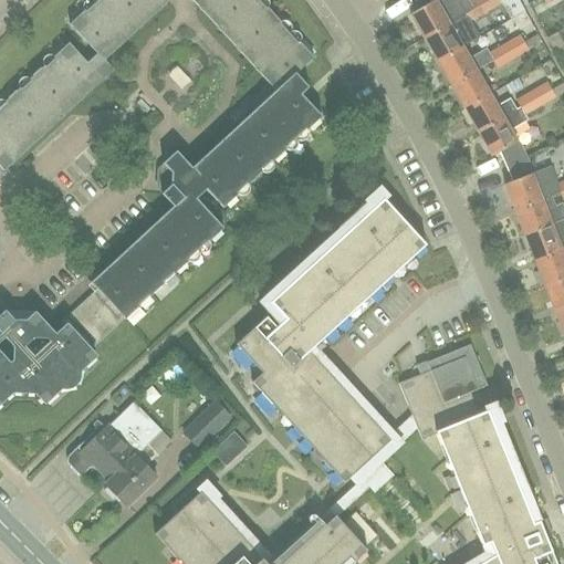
[(37,390),(47,400),(96,354),(92,348),(125,317),(126,317),(225,227),(197,197),(207,187),(223,206),(323,115),(302,93),(310,86),(296,72),(314,55),(263,0),(95,0),(71,22),(98,52),(89,61),(71,41),(0,105),(0,163),(6,169),(115,69),(106,59),(169,0),(195,0),(277,89),(194,166),(177,149),(164,162),(163,191),(174,205),(92,280),(98,288),(63,320),(68,324),(58,333),(43,316),(37,310),(7,309),(0,313),(0,400),(13,389),(37,390)]
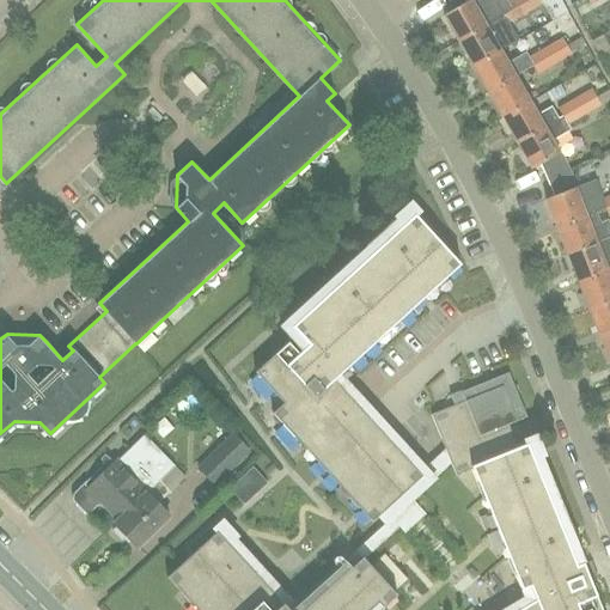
[(465,0),(444,13),(458,40),(506,12),(511,19),(528,10),(520,0),(465,0)]
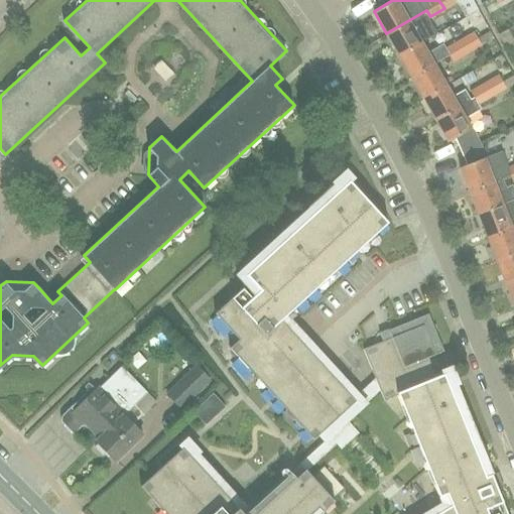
[(438,0),(444,8),(459,1),(458,0),(438,0)]
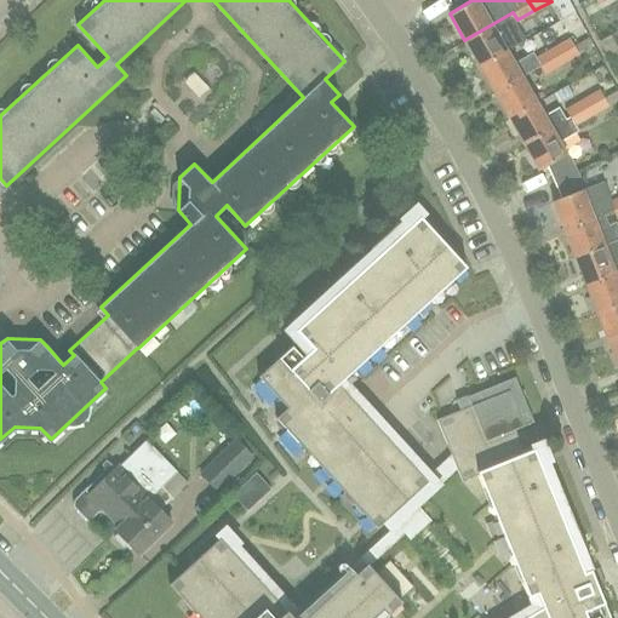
[(513,12),(464,40),(480,66),(527,38),(518,19),(513,12)]
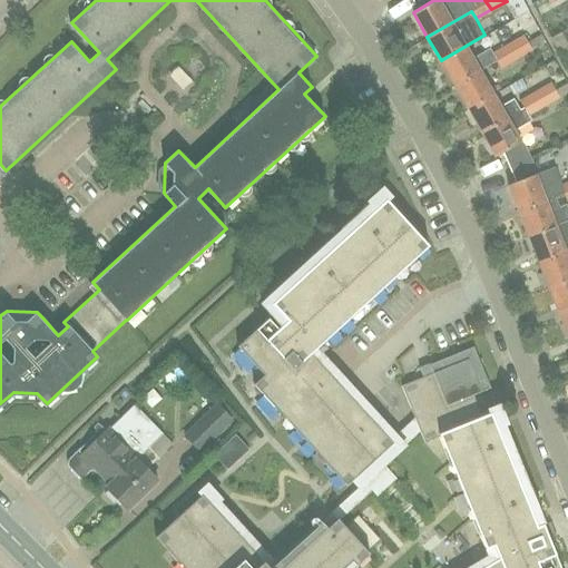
[(509,41),(518,57),(534,48),(525,32),(509,41)]
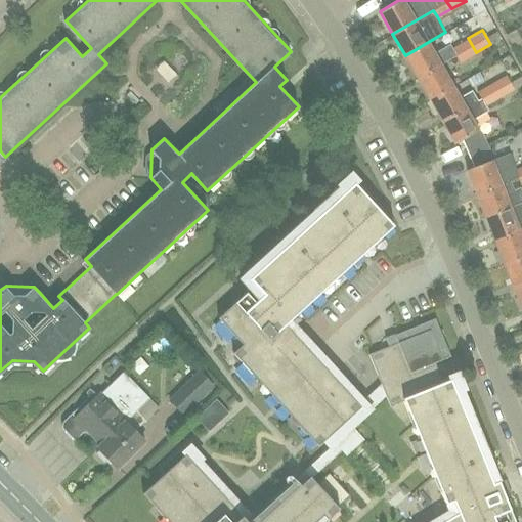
[(445,32),(405,55),(411,66),(418,77),(441,63),(458,53),(451,43),(434,52),(429,43),(446,33),(445,32)]
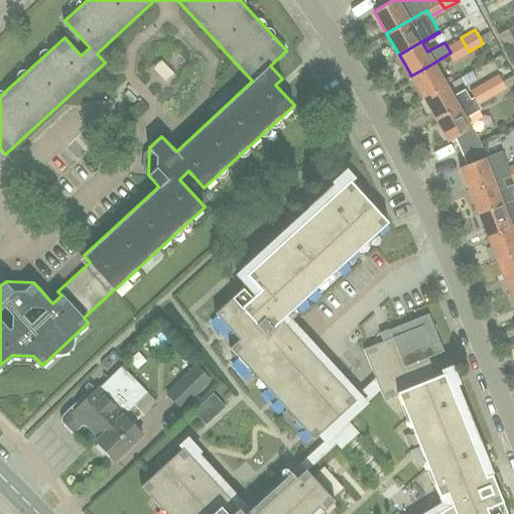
[(469,51),(461,37),(446,45),(451,52),(452,52),(455,59),(469,51)]
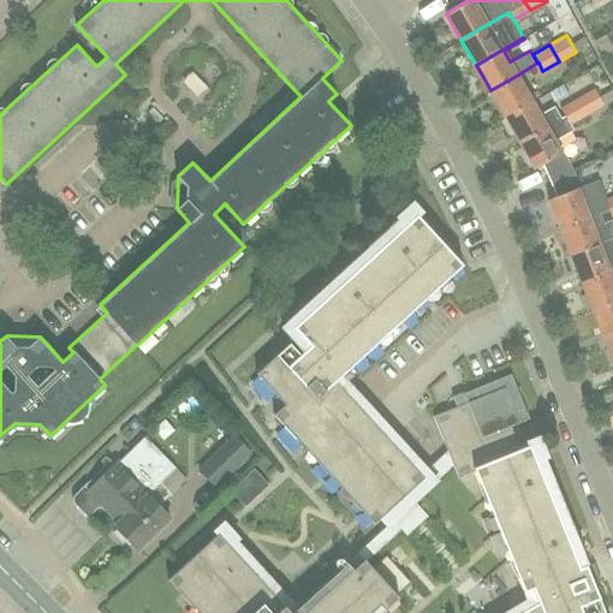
[(491,90),(505,115),(533,100),(518,75),(491,90)]
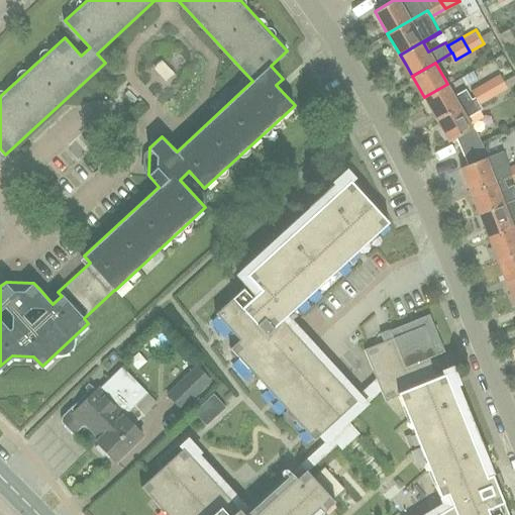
[(475,69),(461,77),(467,85),(480,77),(475,69)]
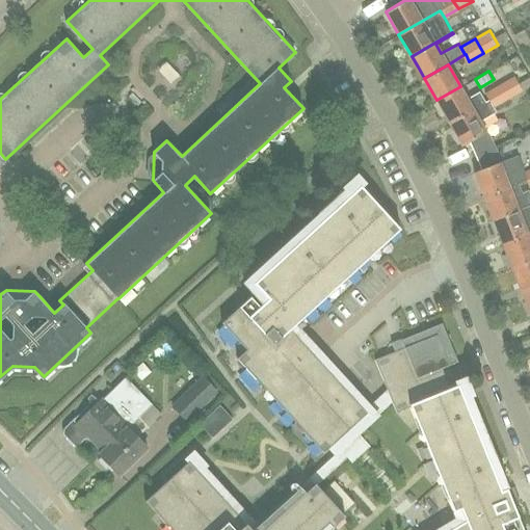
[(515,74),(501,82),(509,97),(524,88),(515,74)]
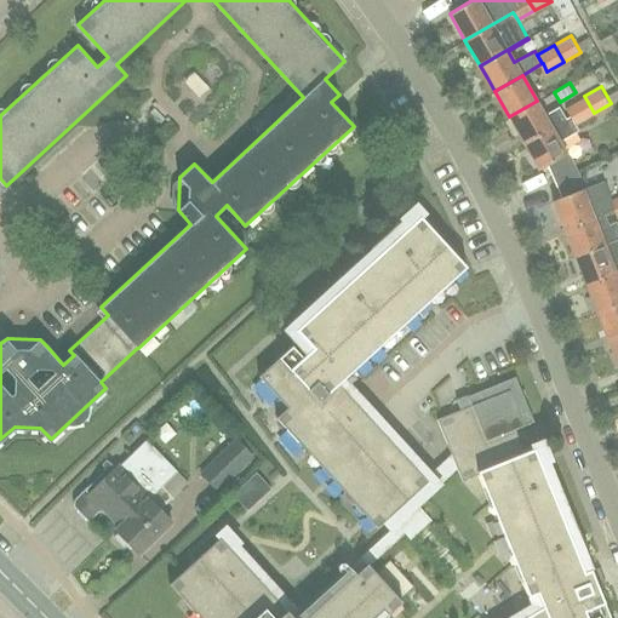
[(584,96),(567,106),(572,115),(577,122),(594,113),(584,96)]
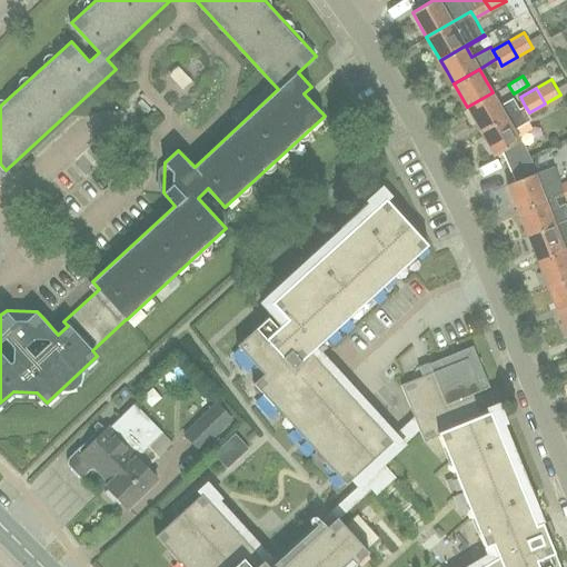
[(493,92),(467,107),(481,130),(520,108),(514,97),(500,105),(493,92)]
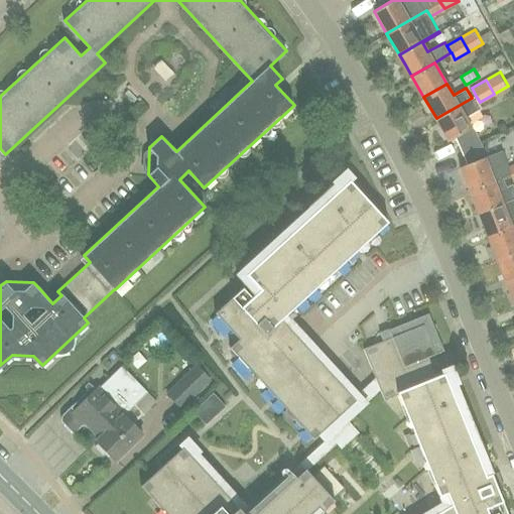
[(456,136),(472,127),(466,117),(483,108),(481,104),(476,99),(472,98),(436,118),(448,140),(456,136)]
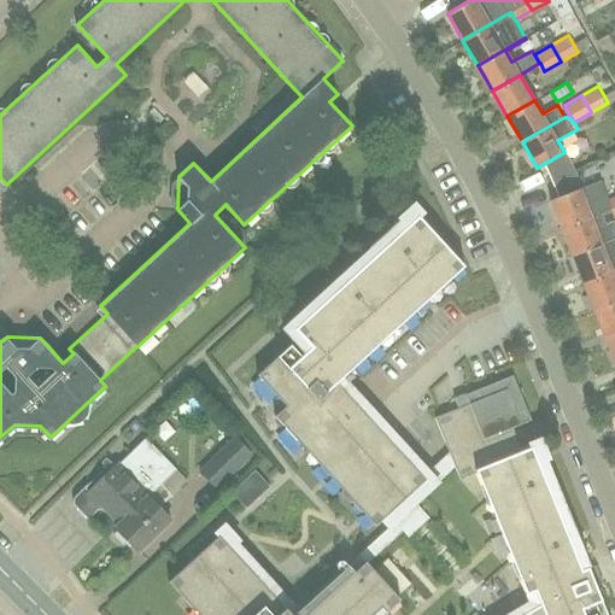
[(564,152),(545,163),(552,179),(556,187),(561,194),(585,186),(580,176),(577,168),(573,158),(568,150),(564,152)]
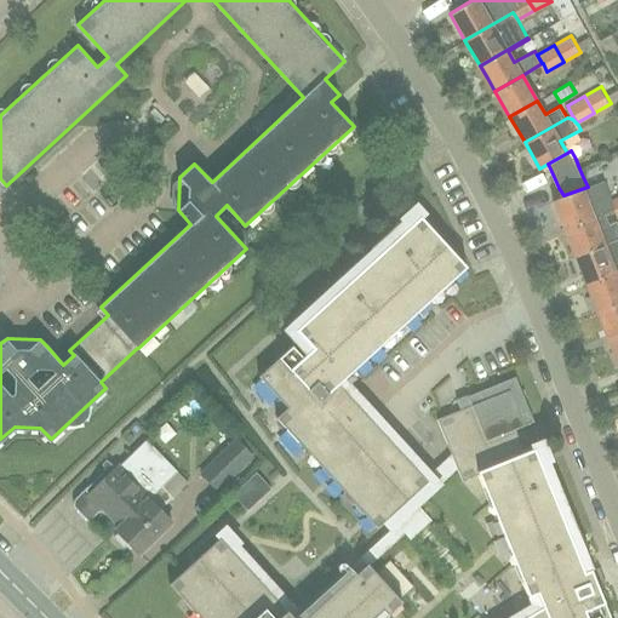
[(564,195),(553,200),(559,213),(565,228),(605,212),(616,209),(611,199),(604,179),(588,187),(564,195)]
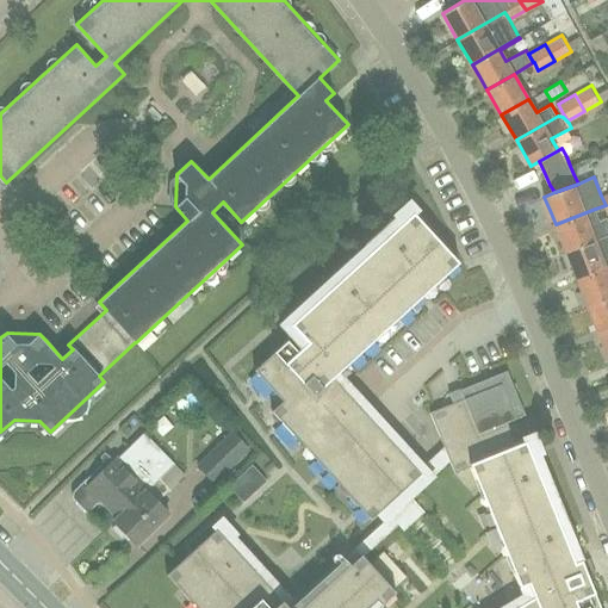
[(599,218),(595,209),(556,224),(565,250),(595,239),(589,222),(599,218)]
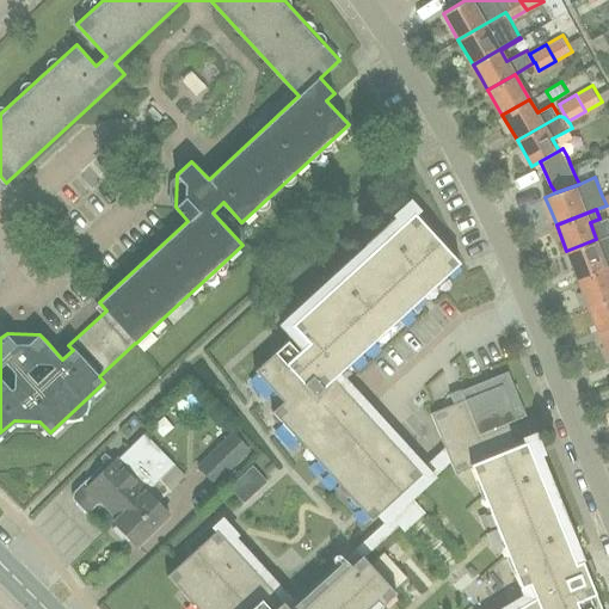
[(299,331),(256,370),(284,401),(274,411),(373,520),(423,474),(356,401),(361,397),(339,373),(436,284),(431,280),(442,270),(447,276),(461,263),(414,213),(404,223),(399,217),(361,253),(365,258),(293,325),(299,331)]
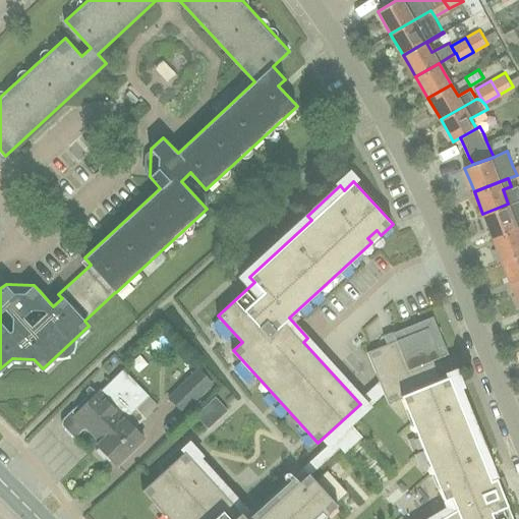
[(492,237),(517,227),(518,226),(518,199),(508,204),(482,214),(492,237)]
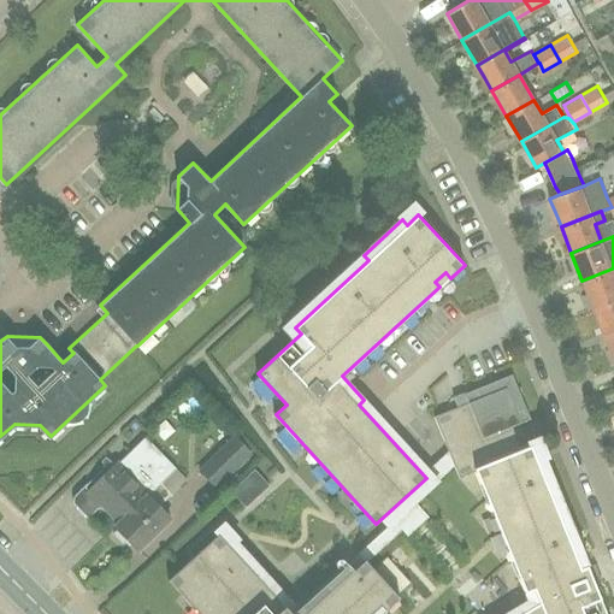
[(592,308),(613,300),(613,267),(612,269),(582,281),(592,308)]
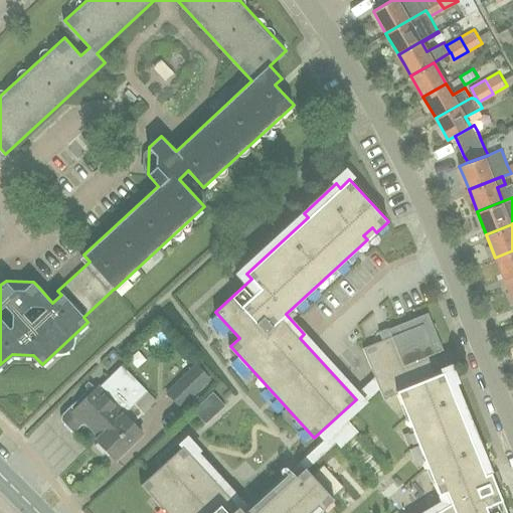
[(512,250),(495,258),(504,280),(512,277),(512,250)]
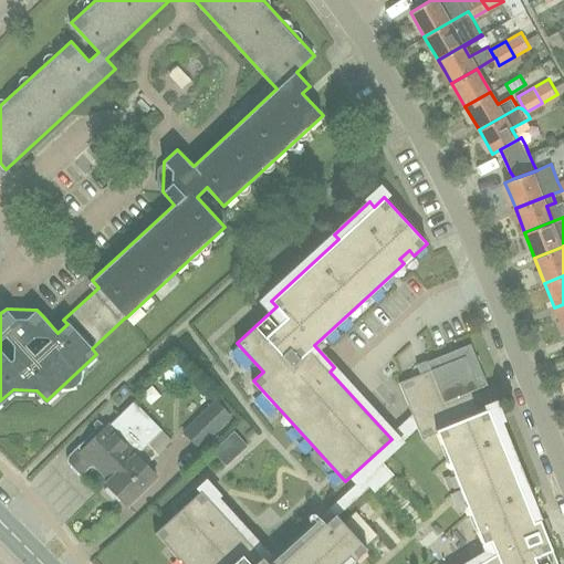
[(563,304),(554,307),(560,321),(563,329),(563,304)]
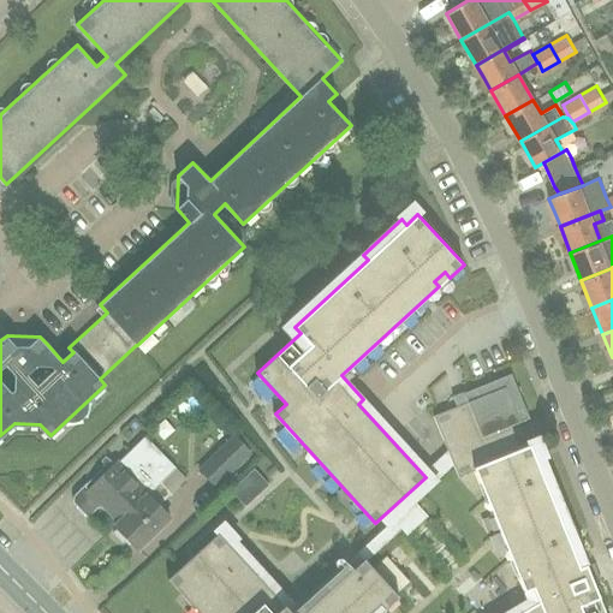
[(606,612),(573,531),(567,535),(530,444),(521,447),(511,424),(530,416),(512,372),(464,391),(470,404),(462,408),(460,404),(434,414),(459,475),(476,469),(528,599),(504,612),(606,612)]
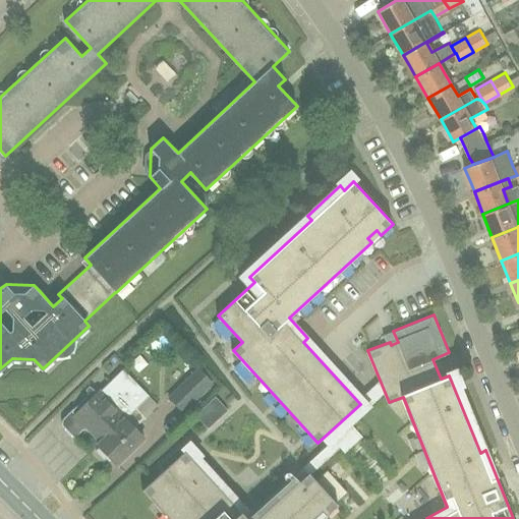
[(199,366),(169,396),(184,412),(207,390),(209,392),(215,387),(213,385),(215,382),(199,366)]
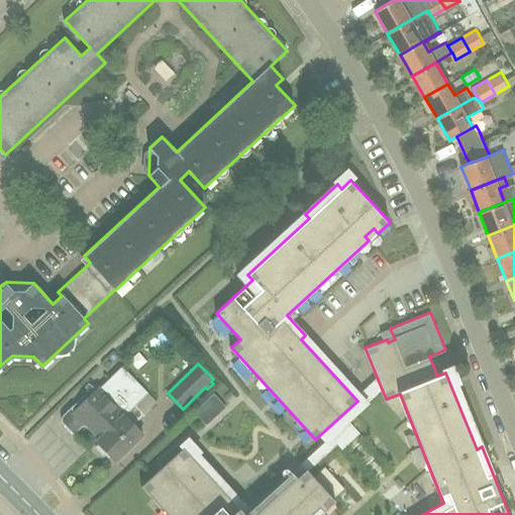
[(149,391),(123,365),(102,386),(100,385),(76,409),(73,406),(65,413),(64,415),(63,417),(63,419),(63,421),(76,433),(85,425),(98,438),(96,440),(98,442),(95,445),(103,453),(107,450),(116,460),(142,434),(133,424),(146,412),(136,403),(149,391)]
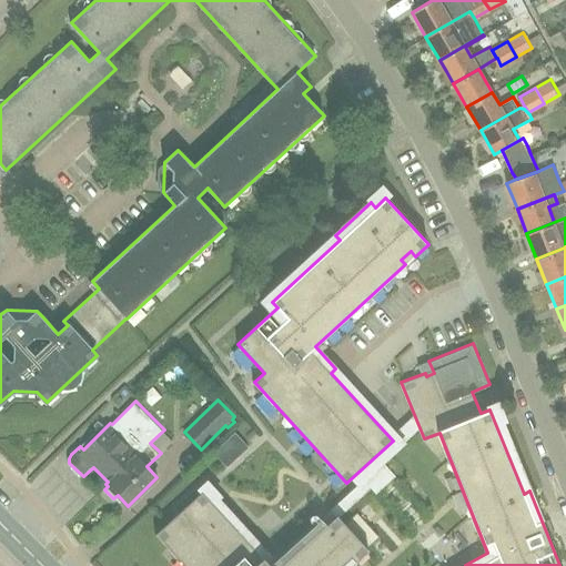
[(226,438),(241,451),(259,427),(244,416),(226,438)]
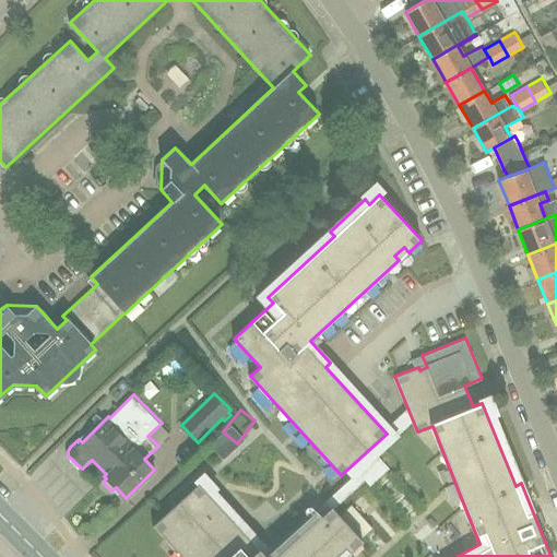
[(267,556),(200,484),(154,525),(182,556),(335,556),(346,548),(351,553),(364,542),(332,507),(316,521),(317,522),(291,546),(292,547),(287,552),(285,549),(276,556),(267,556)]
